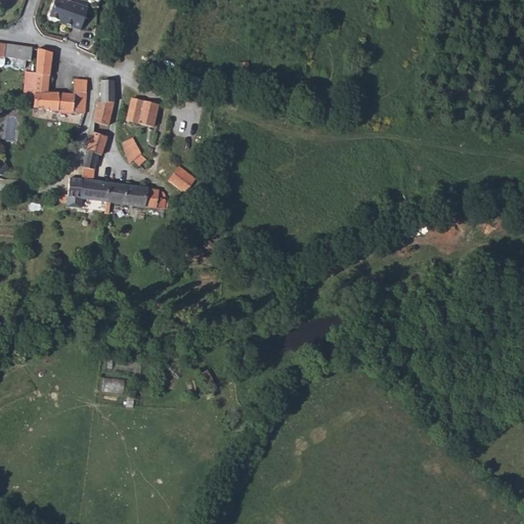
[(62,24),(79,29),(87,7),(67,0),(53,0),(48,16),(62,22),(62,24)]
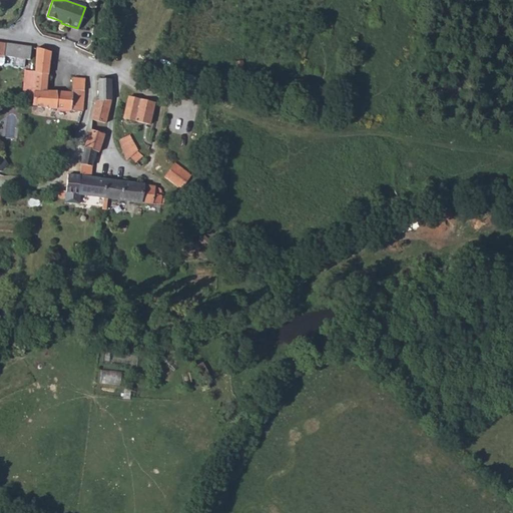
[(1,40),(0,45),(0,53),(3,54),(4,54),(29,59),(31,46),(1,40)]
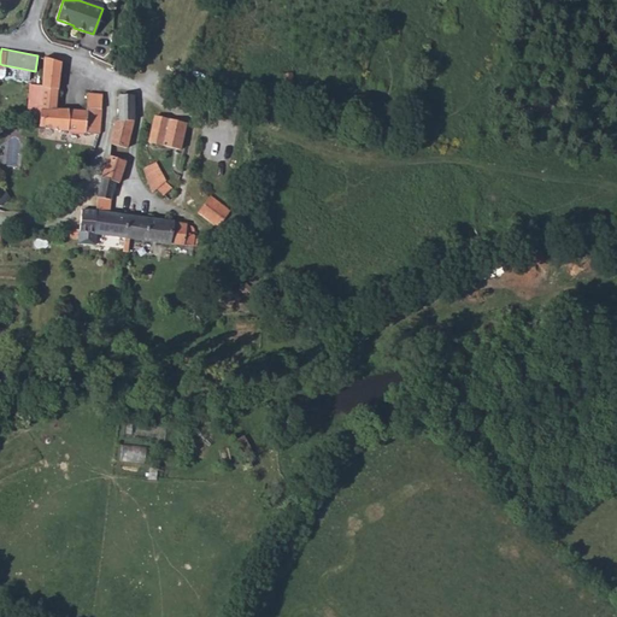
[(40,115),(37,125),(98,134),(100,107),(86,106),(84,111),(57,109),(58,89),(62,62),(43,56),(42,84),(43,84),(41,115),(40,115)]
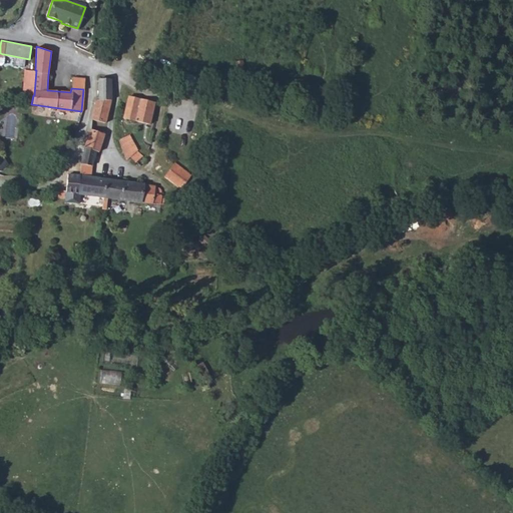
[(26,94),(33,95),(34,95),(36,70),(35,70),(25,69),(23,89),(27,90),(26,94)]
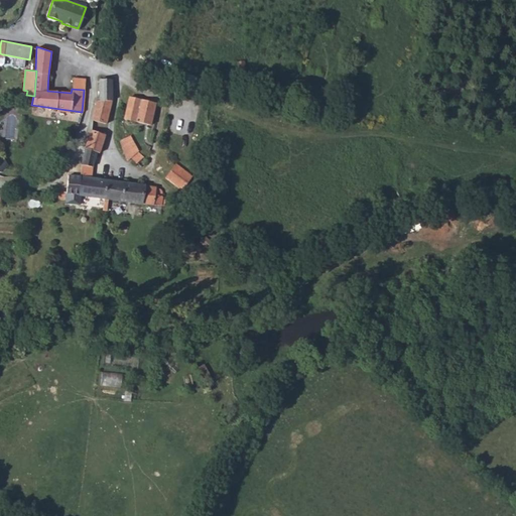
[(73,77),(72,89),(84,90),(85,79),(73,77)]
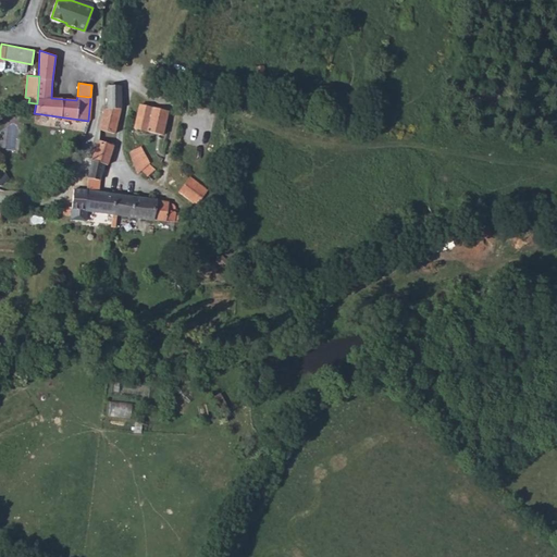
[(103,107),(98,128),(114,133),(121,108),(120,85),(106,85),(107,108),(103,107)]
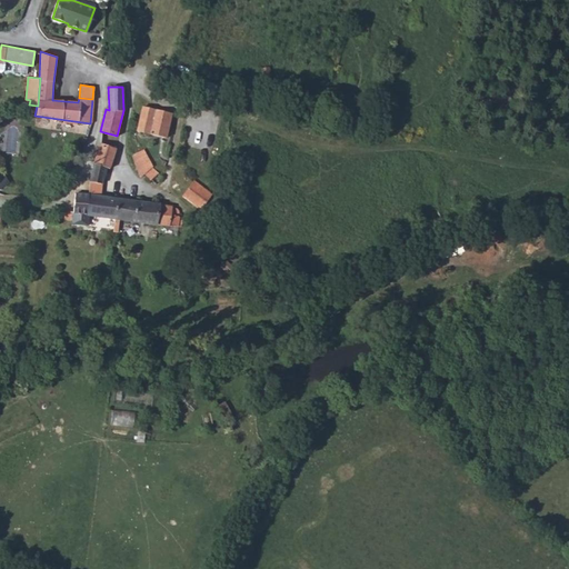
[(171,112),(143,106),(137,130),(166,138),(171,112)]
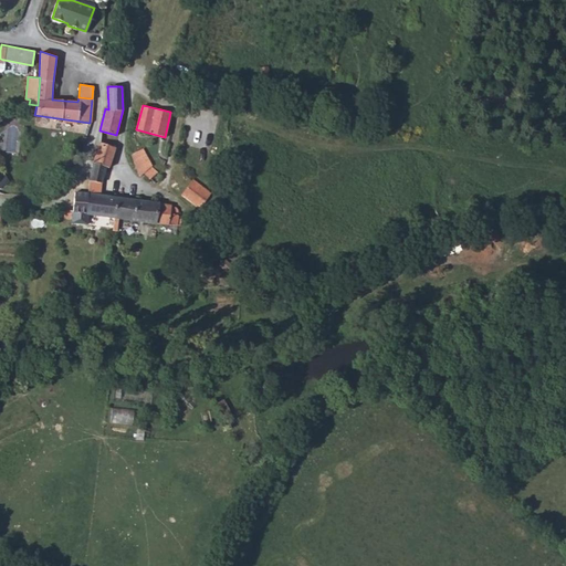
[(100,142),(92,161),(104,167),(107,168),(115,147),(100,142)]
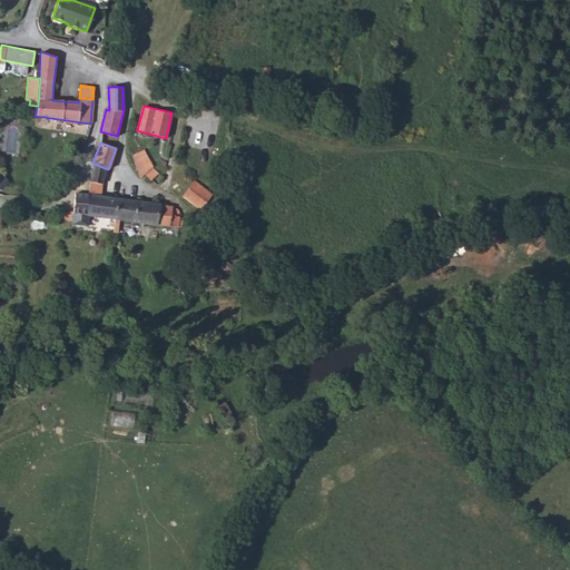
[(144,148),(133,154),(140,177),(145,174),(151,180),(158,174),(153,167),(154,166),(144,148)]
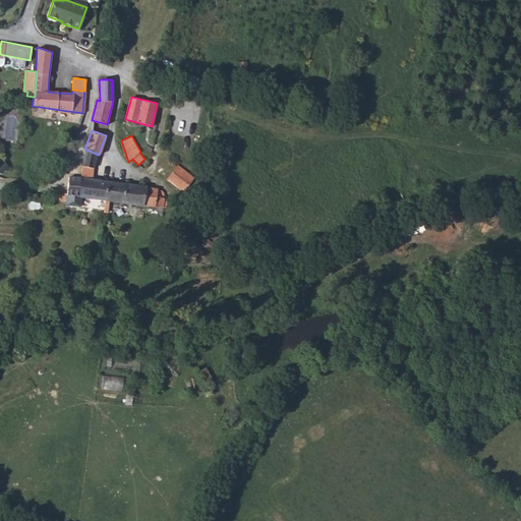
[(80,177),(78,195),(106,200),(108,181),(93,179),(96,154),(84,149),(81,168),(80,177)]
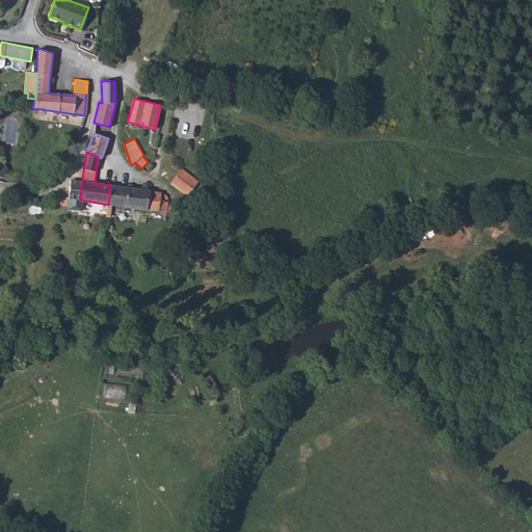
[(182,169),(170,183),(188,196),(198,182),(182,169)]
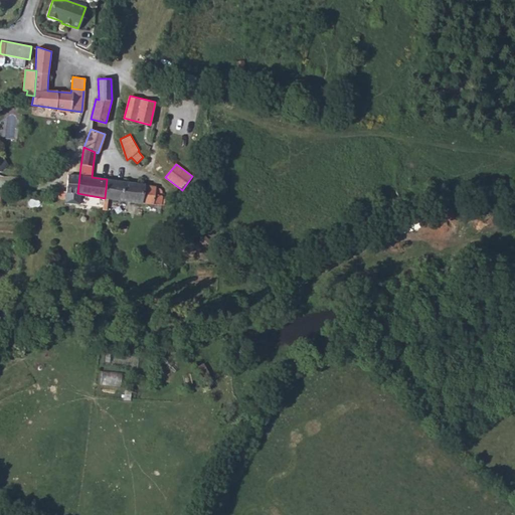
[(107,179),(105,198),(135,202),(144,203),(161,204),(162,196),(161,194),(162,188),(146,185),(107,179)]
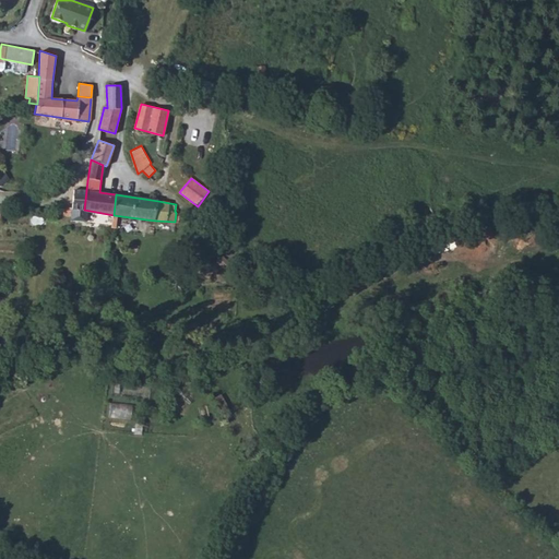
[(111,402),(110,416),(131,418),(132,404),(111,402)]
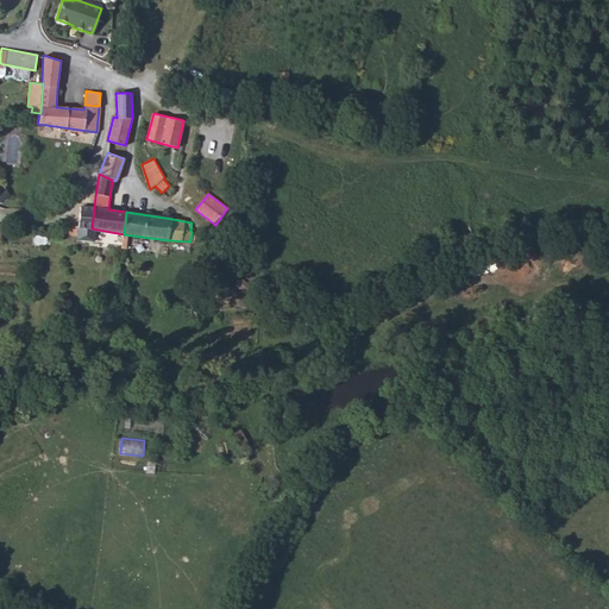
All buildings are outlined.
